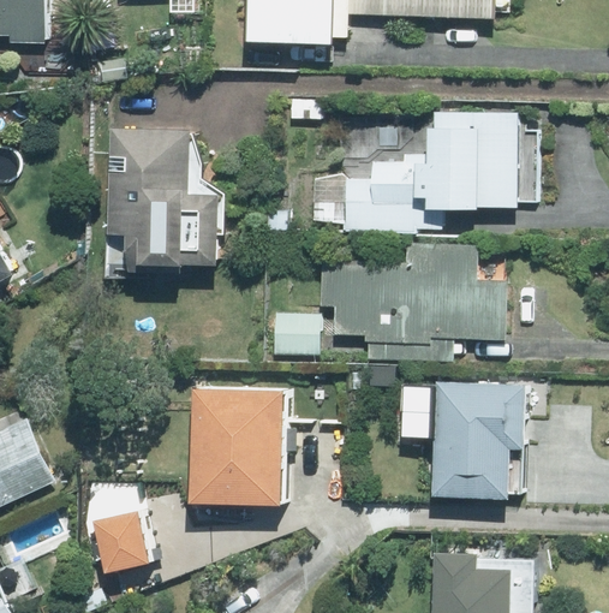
[(0,34),(10,35),(10,41),(43,42),(43,0),(0,0),(0,34)]
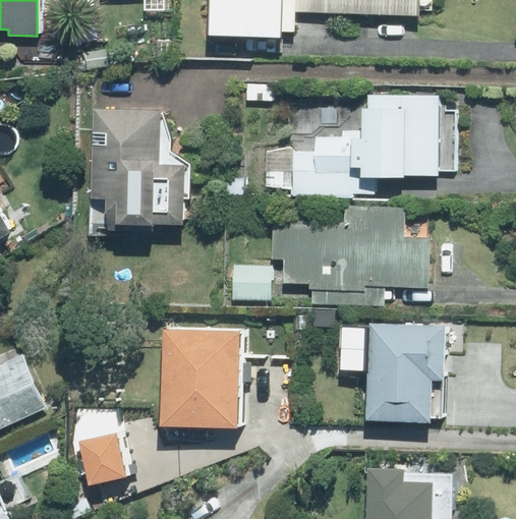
[(417,0),(210,0),(210,37),(293,39),(294,11),(417,15),(417,0)]
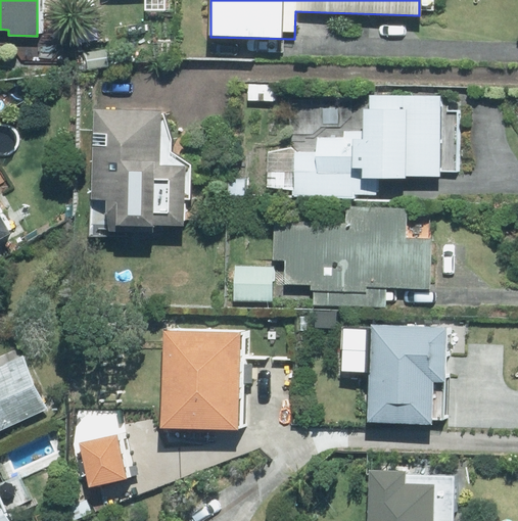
[(329,128),(368,123),(368,134),(316,133),(315,154),(292,154),(291,194),(373,195),(373,175),(438,176),(439,97),(369,96),(369,102),(326,107),(329,128)]
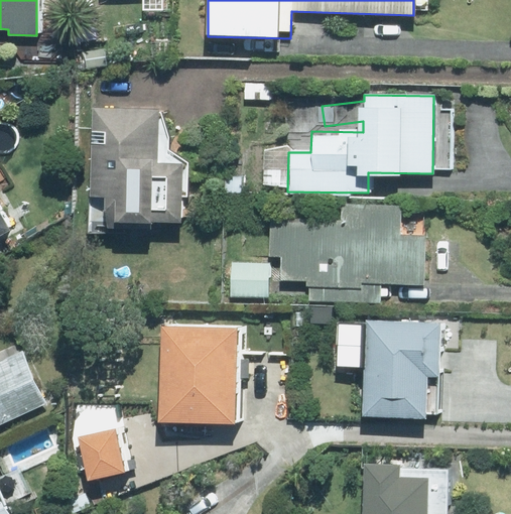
[(160,107),(96,106),(94,195),(109,195),(109,225),(183,227),(184,162),(159,161),(160,107)]
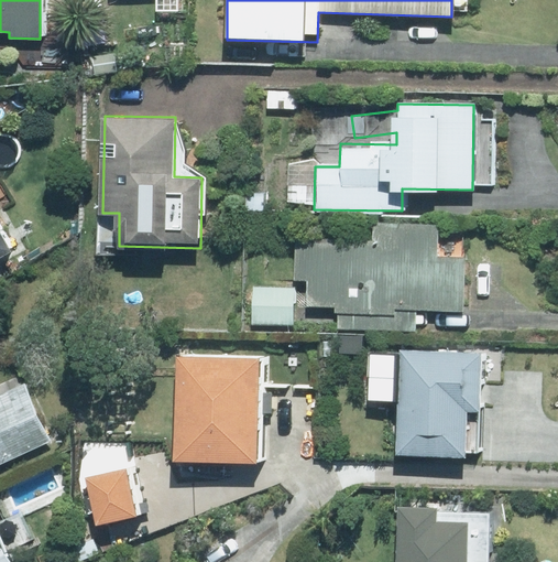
[(370,241),(292,237),(290,282),(306,283),(305,306),(335,307),(334,328),(411,332),(412,311),(462,313),(465,259),(435,258),(436,227),(370,225),(370,241)]
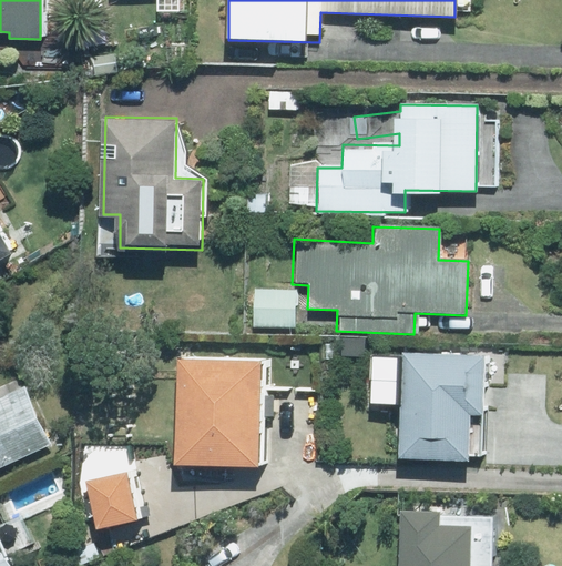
[(0,260),(12,253),(0,232),(0,260)]
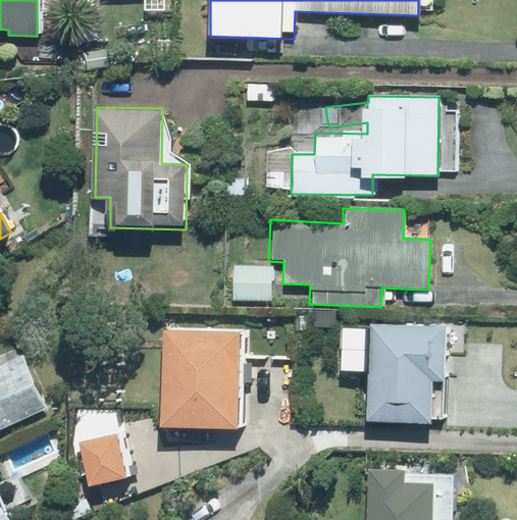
[(271,267),(233,267),(231,300),(270,301),(271,267)]
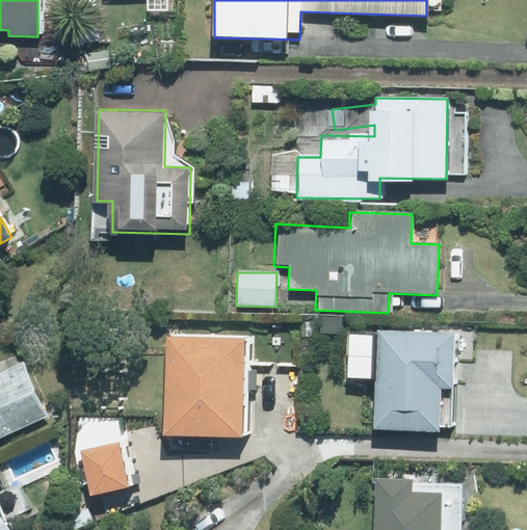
[(455,333),(378,329),(374,429),(440,431),(442,388),(453,389),(455,333)]
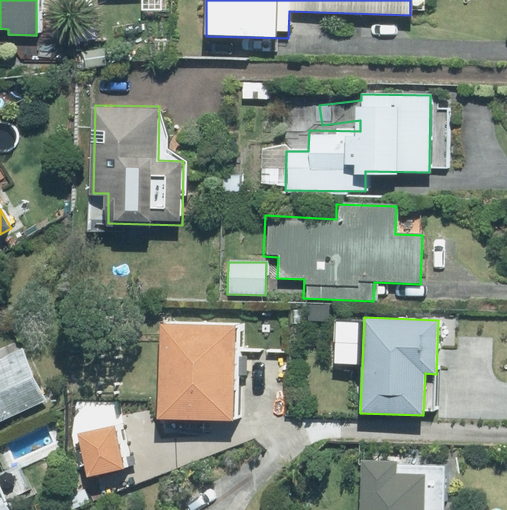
[(236,325),(162,323),(159,417),(233,419),(236,325)]
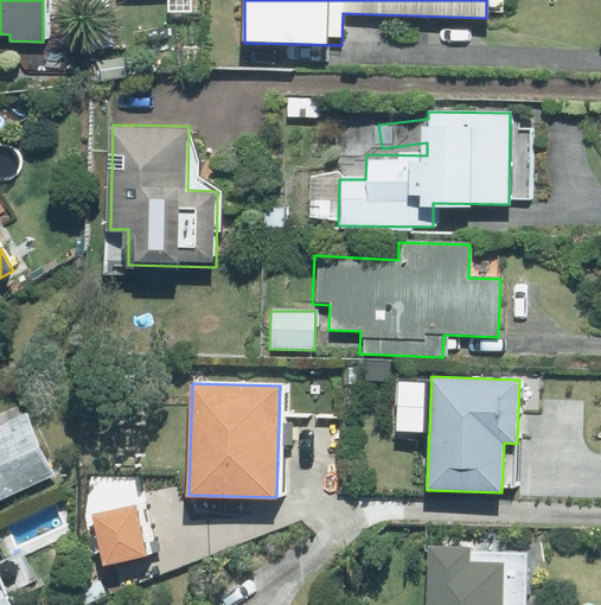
[(21,413),(0,422),(0,500),(51,476),(21,413)]
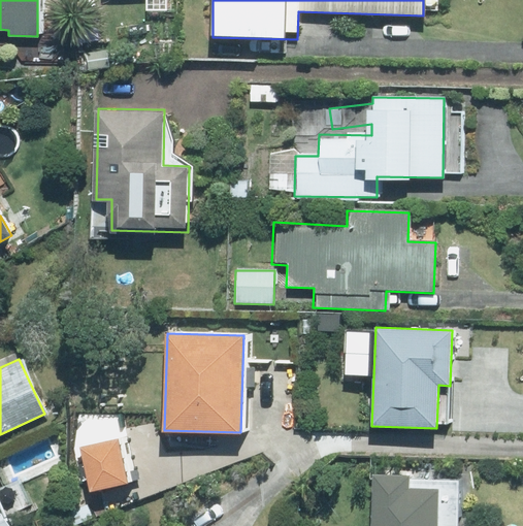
[(119,438),(82,448),(92,490),(129,482),(119,438)]
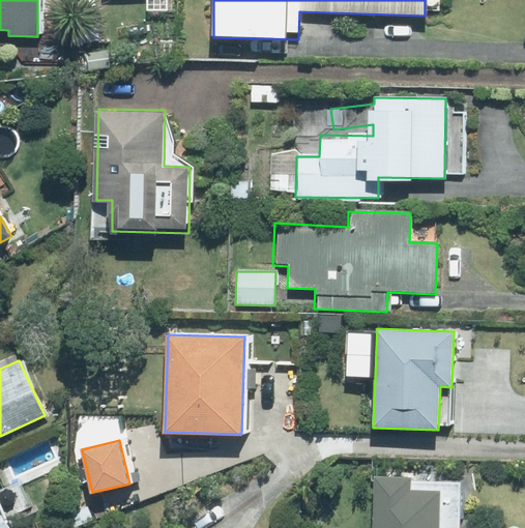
[(376,476),(374,527),(438,527),(439,490),(408,489),(409,477),(376,476)]
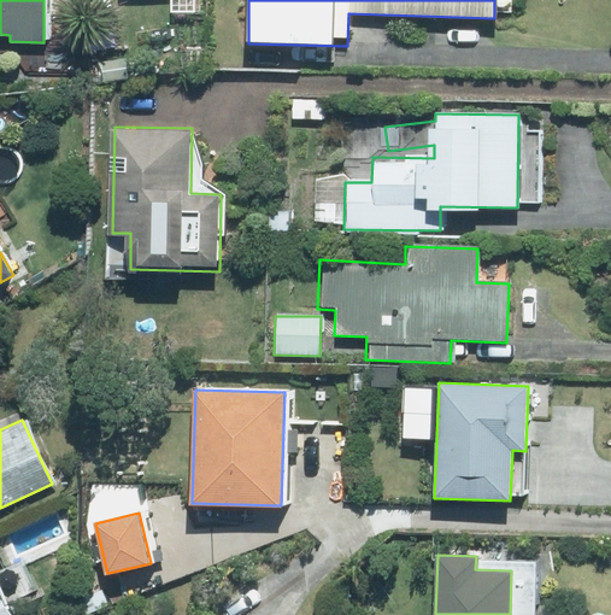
[(17,614),(0,579),(0,614),(17,614)]
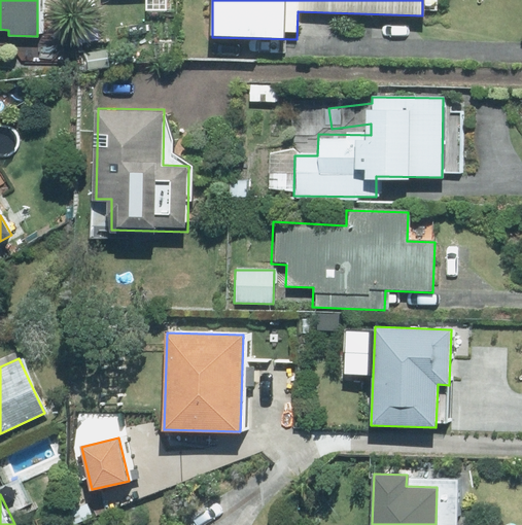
All buildings are outlined.
